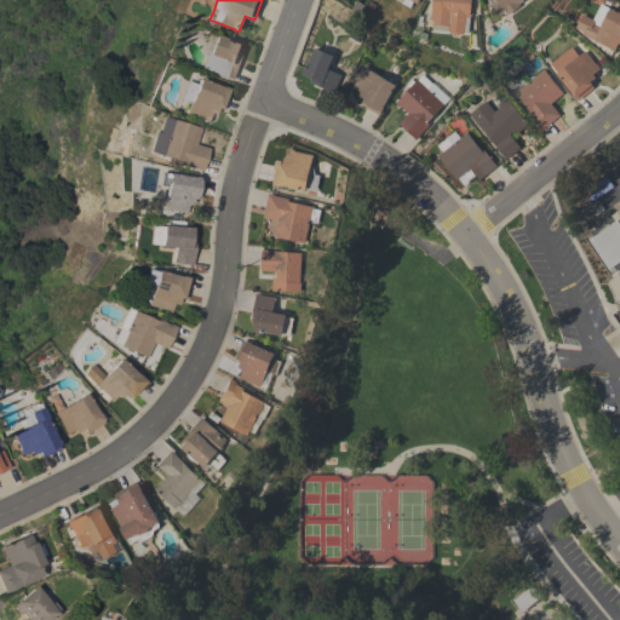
[(430,32),(430,24),(431,0),(471,0),(469,32),(464,32),(464,33),(460,33),(459,36),(453,35),(452,33),(430,32)]
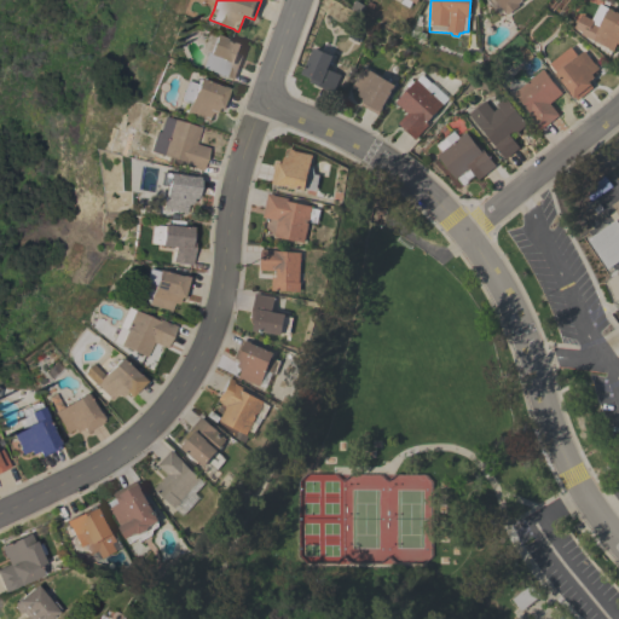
[(501,6),(496,10),(487,0),(522,0),(518,4),(520,5),(507,15),(501,6)]
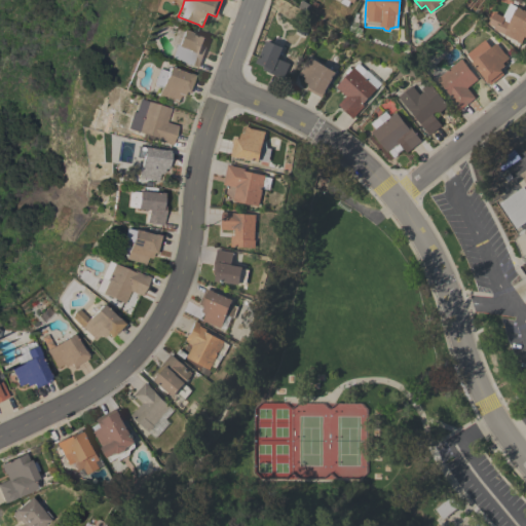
[(525,10),(525,37),(524,36),(520,43),(516,41),(516,40),(503,34),(503,33),(497,30),(509,7),(515,9),(517,6),(525,10)]
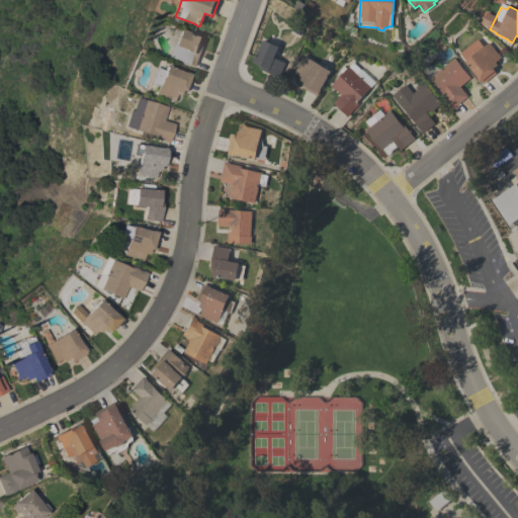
[(195,34),(201,36),(199,45),(202,46),(194,67),(167,57),(174,37),(170,35),(173,26),(195,34)]
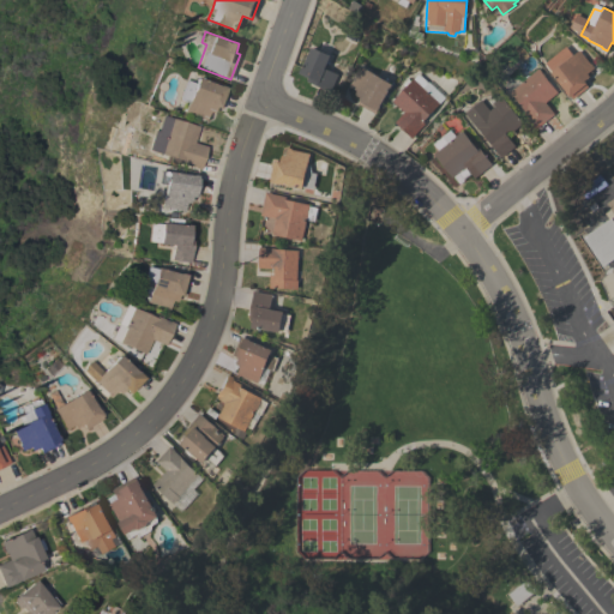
[(545,62),(565,46),(572,55),(576,52),(577,52),(579,49),(591,62),(595,67),(588,73),(590,76),(585,79),(588,83),(587,83),(589,86),(573,98),(552,72),(545,62)]
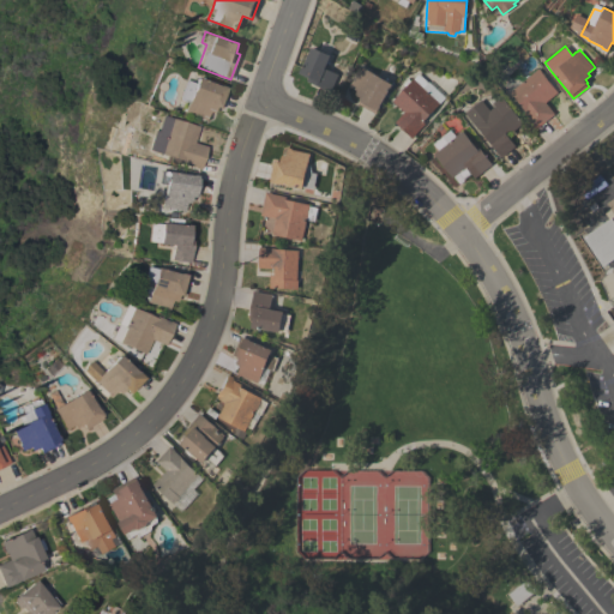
[(330,55),(324,68),(337,73),(330,91),(306,80),(307,77),(298,73),(301,67),(302,67),(311,47),(330,55)]
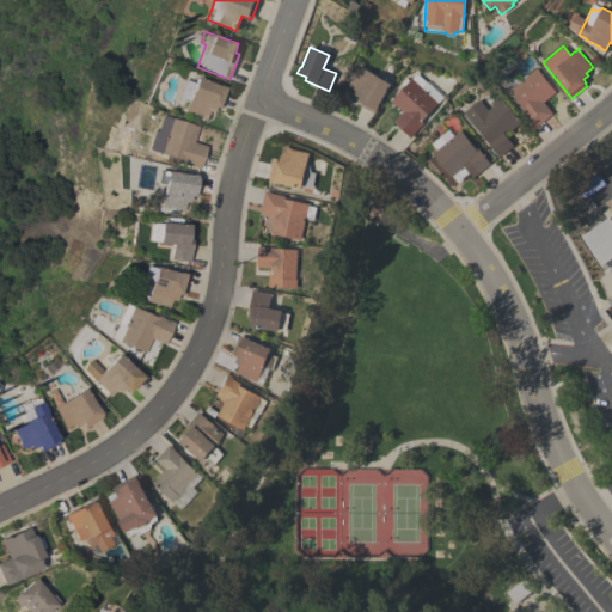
[(378,105),(379,105),(377,109),(375,109),(373,114),(355,103),(357,99),(356,98),(357,96),(353,93),(355,90),(347,85),(349,80),(350,80),(359,66),(390,84),(378,105)]
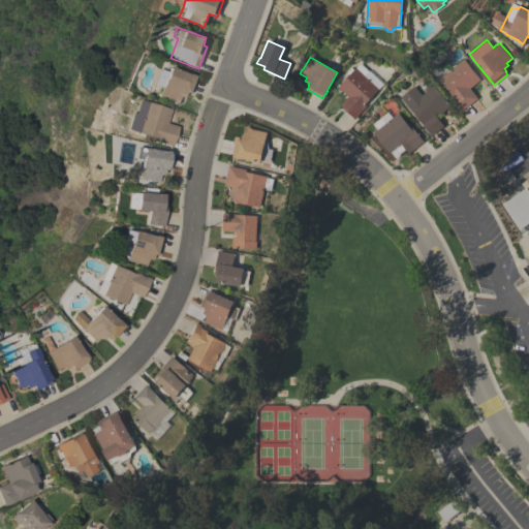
[(463,59),(466,63),(469,61),(472,65),(469,67),(479,80),(469,88),(477,98),(461,111),(449,96),(452,95),(438,79),(463,59)]
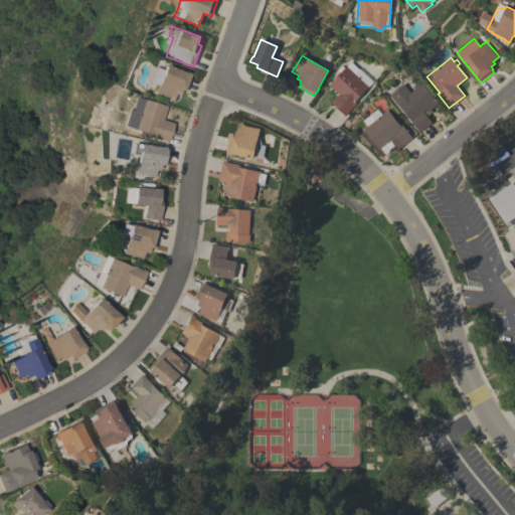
[(331,102),(338,94),(328,84),(339,72),(337,70),(341,65),(343,67),(345,65),(346,65),(350,61),(372,81),(368,87),(354,102),(356,104),(348,112),(348,113),(345,116),(331,102)]
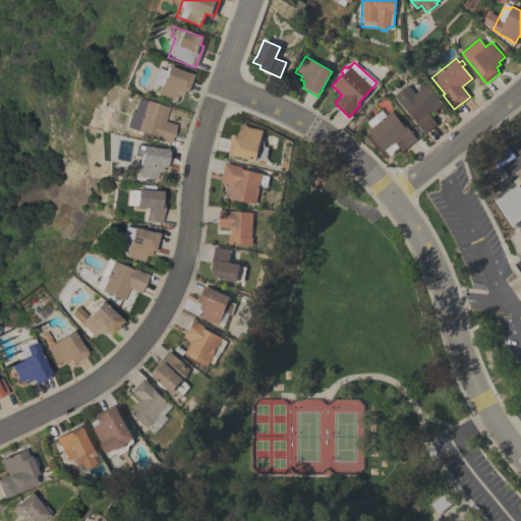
[(182,72),(183,71),(190,74),(189,75),(192,76),(186,92),(184,91),(184,92),(181,91),(179,96),(175,95),(173,102),(169,101),(170,100),(155,94),(157,87),(150,84),(156,68),(163,70),(165,65),(182,72)]
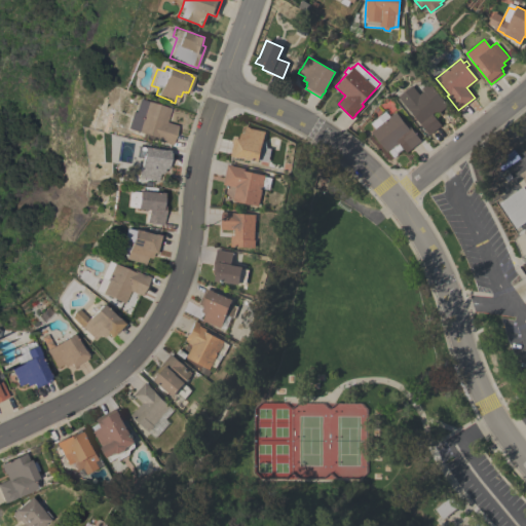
[(397,97),(411,85),(418,95),(423,90),(421,88),(428,82),(447,105),(436,114),(435,112),(431,114),(441,124),(428,135),(397,97)]
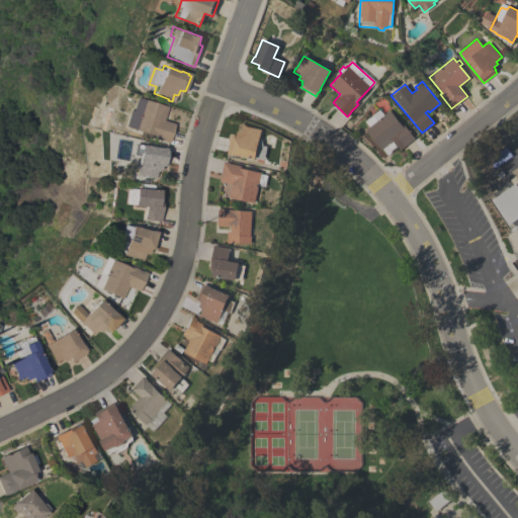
[(124,126),(128,115),(132,116),(137,97),(167,106),(162,120),(173,123),(168,143),(152,138),(153,136),(132,128),(124,126)]
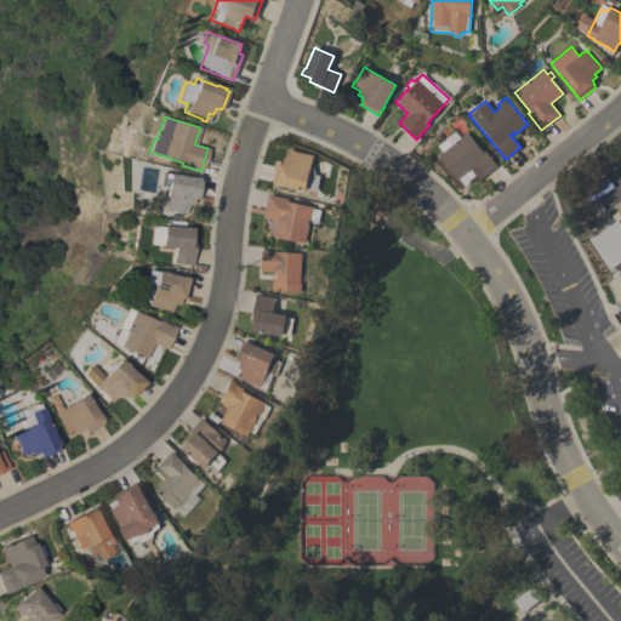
[(466,132),(480,151),(483,149),(496,165),(479,180),(476,175),(468,181),(468,183),(465,186),(463,186),(457,178),(456,180),(438,155),(442,152),(437,144),(454,131),(460,137),(466,132)]
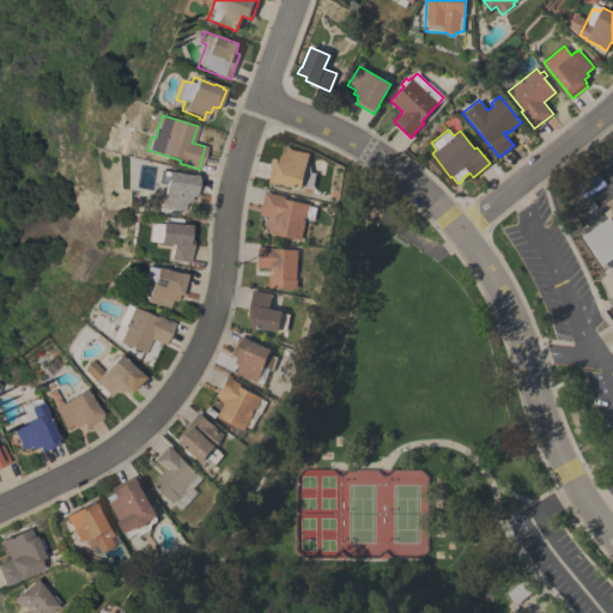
[(272,161),(275,162),(275,161),(279,162),(280,155),(285,156),(286,149),(309,152),(307,164),(309,164),(310,170),(310,171),(315,173),(313,189),(302,187),(302,188),(278,183),(272,182),(272,181),(268,181),(272,161)]
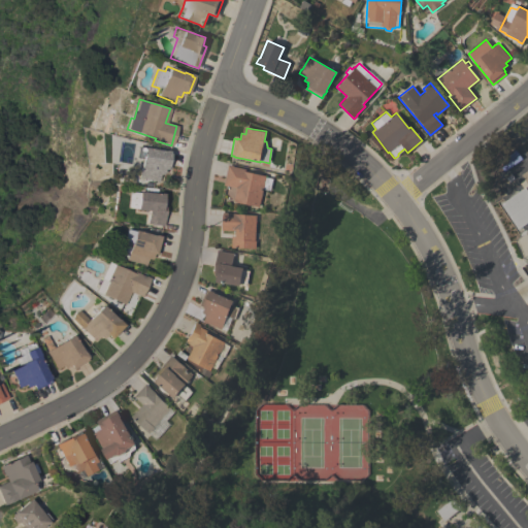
[(153,182),(153,180),(142,178),(141,180),(135,179),(138,157),(136,156),(137,146),(168,151),(167,157),(170,158),(168,169),(165,168),(165,169),(162,169),(162,174),(159,173),(157,183),(153,182)]
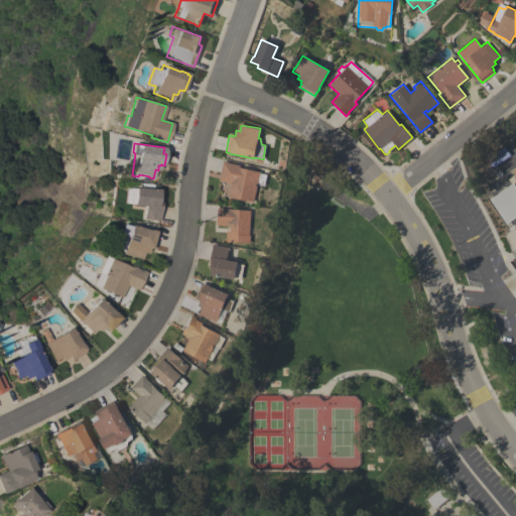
[(259,173),(266,174),(263,185),(257,184),(253,203),(228,197),(231,183),(219,180),(223,160),(228,161),(228,162),(240,165),(240,167),(259,171),(259,173)]
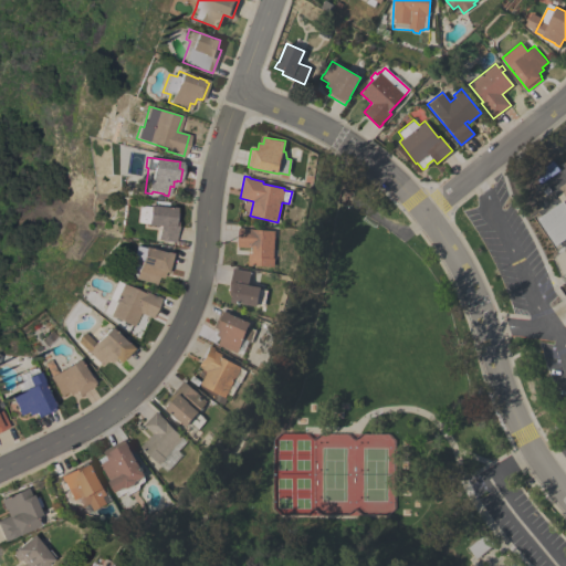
[(339,190),(338,203),(352,206),(354,192),(339,190)]
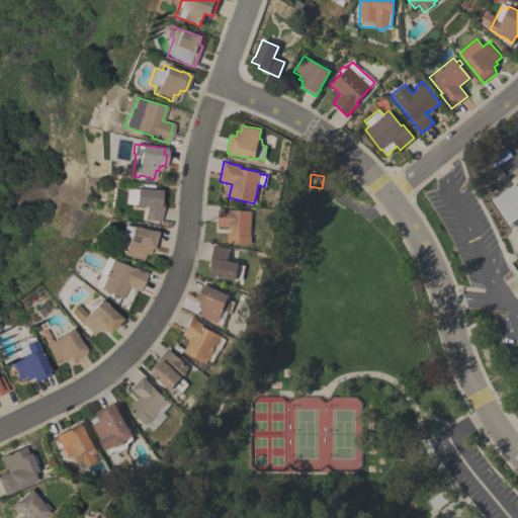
[(491,199),(515,183),(517,187),(517,217),(508,225),(491,199)]
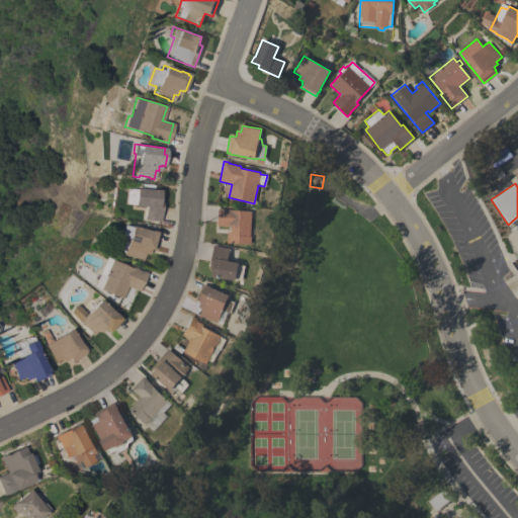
[(159,222),(155,222),(155,221),(143,220),(144,206),(133,205),(133,204),(123,203),(125,187),(135,188),(135,187),(152,189),(159,189),(158,197),(161,198),(159,222)]
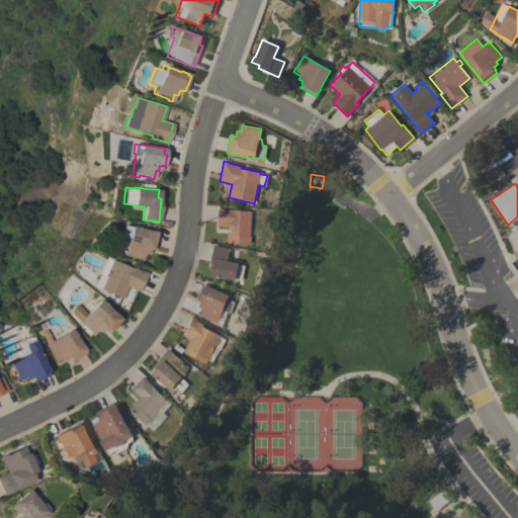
[(250,236),(251,236),(250,244),(226,243),(227,232),(231,232),(231,227),(217,226),(219,207),(223,208),(230,209),(251,210),(250,236)]
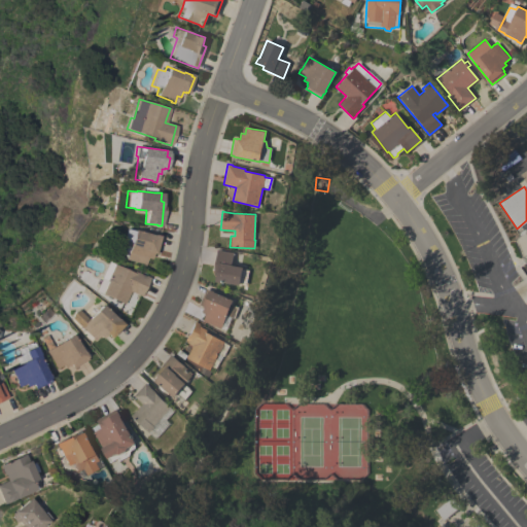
[(125,258),(117,256),(125,229),(132,231),(133,230),(161,237),(156,254),(153,253),(153,254),(150,253),(149,258),(145,258),(144,266),(125,260),(125,258)]
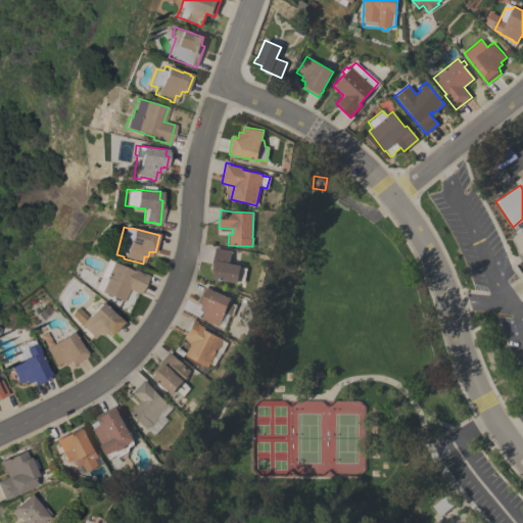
[(216,247),(219,247),(219,248),(231,250),(229,264),(241,265),(240,267),(247,268),(244,283),(238,282),(238,283),(220,280),(214,279),(215,271),(211,271),(216,247)]
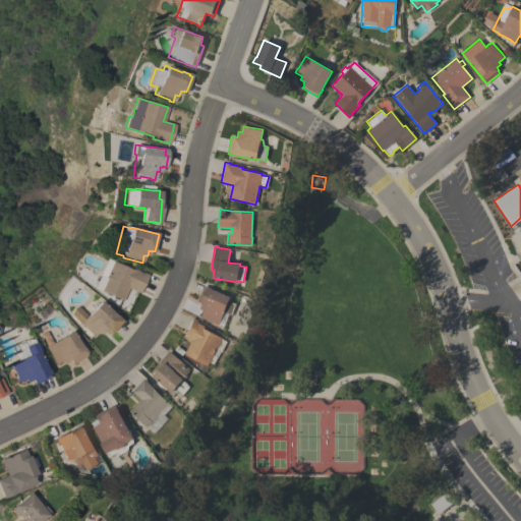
[(92,287),(106,258),(129,270),(130,268),(147,275),(138,293),(127,288),(121,301),(98,290),(92,287)]
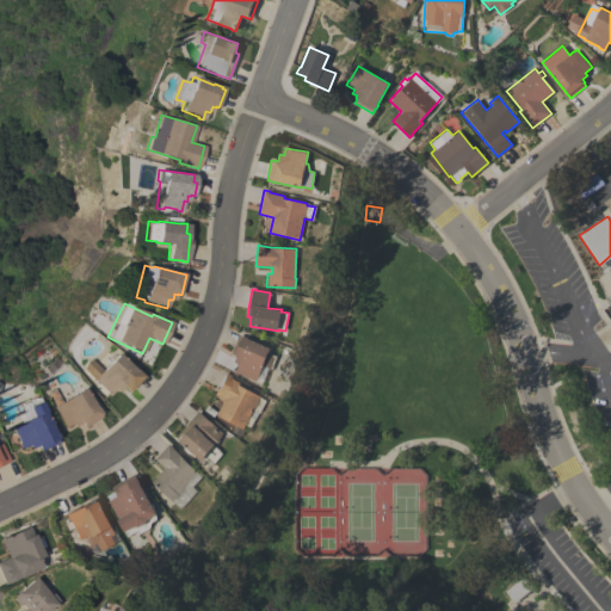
[(263,382),(257,380),(255,382),(234,372),(239,364),(235,362),(236,357),(235,356),(236,355),(232,352),(239,334),(271,349),(269,352),(277,356),(272,369),(269,366),(263,382)]
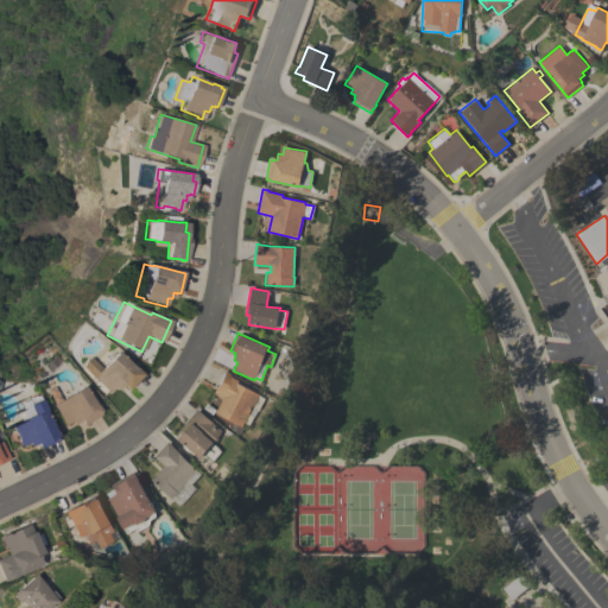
[(140,374),(126,390),(121,385),(116,391),(114,387),(107,394),(105,391),(106,390),(81,367),(82,365),(82,362),(86,359),(88,359),(89,358),(101,368),(116,352),(140,374)]
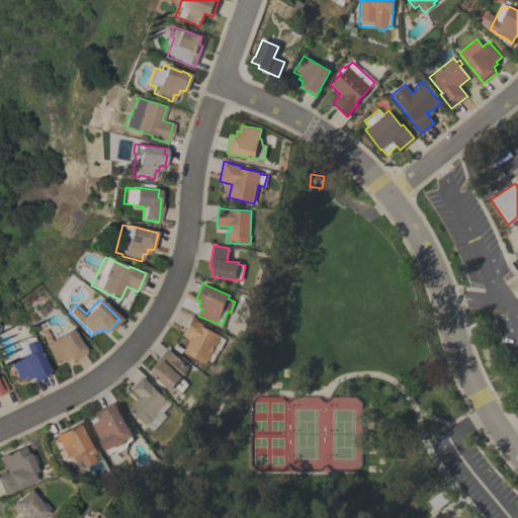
[(193,318),(193,319),(203,325),(202,326),(221,336),(226,339),(221,350),(218,355),(217,355),(212,362),(208,359),(206,363),(207,364),(204,370),(197,365),(199,360),(183,351),(189,340),(179,334),(189,316),(193,318)]
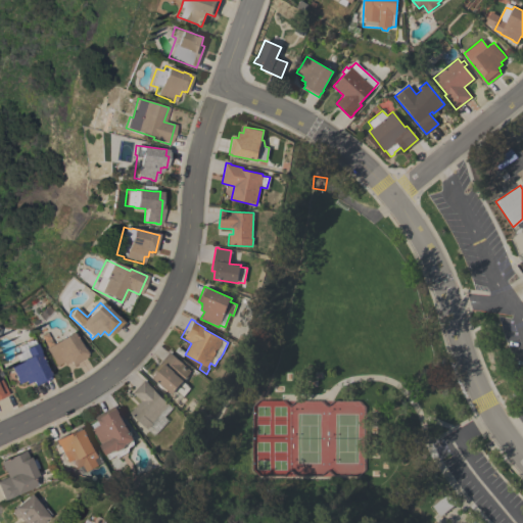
[(82,349),(82,348),(85,353),(85,354),(86,357),(72,366),(70,364),(69,365),(67,362),(62,365),(60,362),(55,365),(45,348),(70,332),(82,349)]
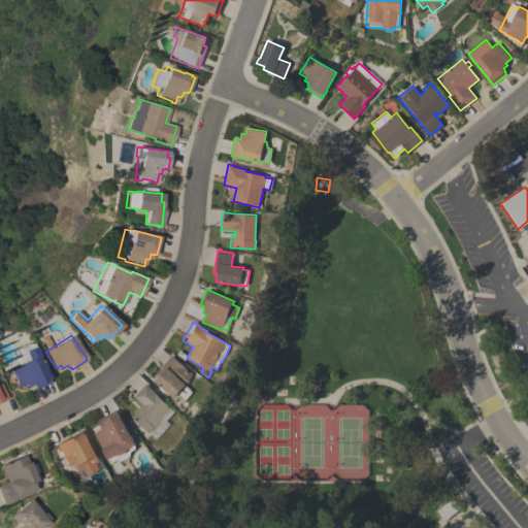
[(17,365),(13,358),(19,356),(15,350),(24,345),(24,344),(28,342),(28,343),(31,342),(33,347),(34,347),(38,355),(37,355),(46,374),(48,378),(47,378),(50,383),(34,390),(32,385),(25,388),(24,385),(18,387),(9,368),(17,365)]
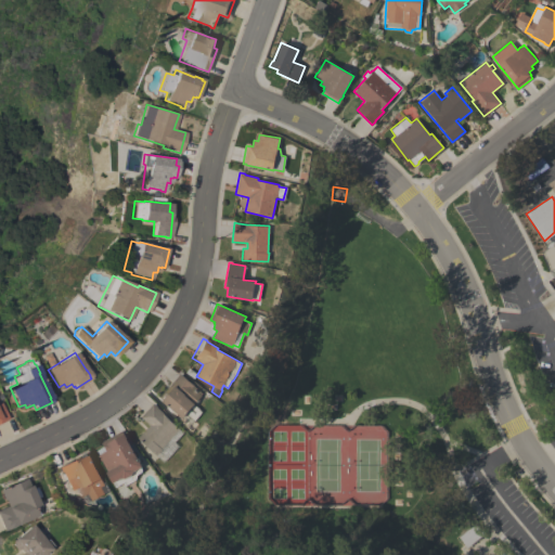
[(180,373),(194,386),(202,394),(201,395),(203,396),(194,404),(202,411),(194,421),(188,413),(182,418),(163,401),(168,395),(164,391),(180,373)]
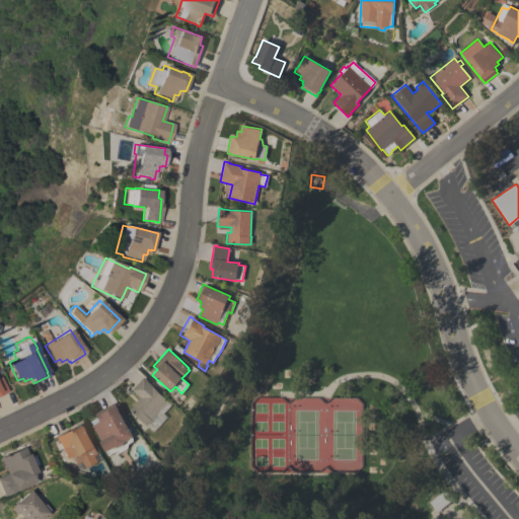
[(143,377),(147,380),(154,387),(153,388),(170,404),(163,412),(168,416),(152,432),(128,410),(140,397),(132,389),(143,377)]
